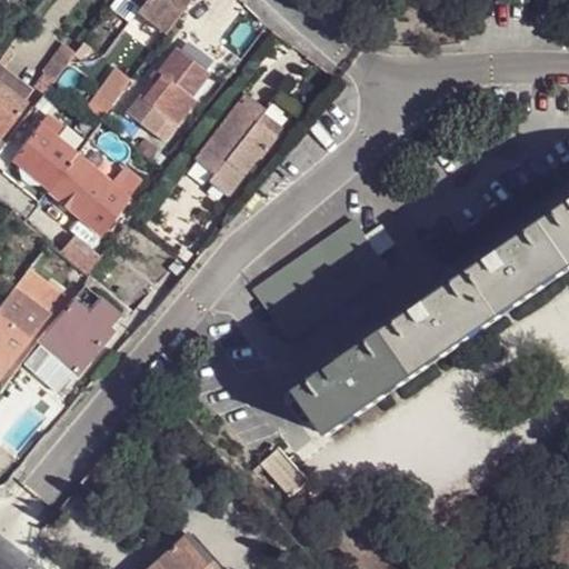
[(140,9),(129,0),(115,0),(110,7),(129,22),(138,12),(140,9)]
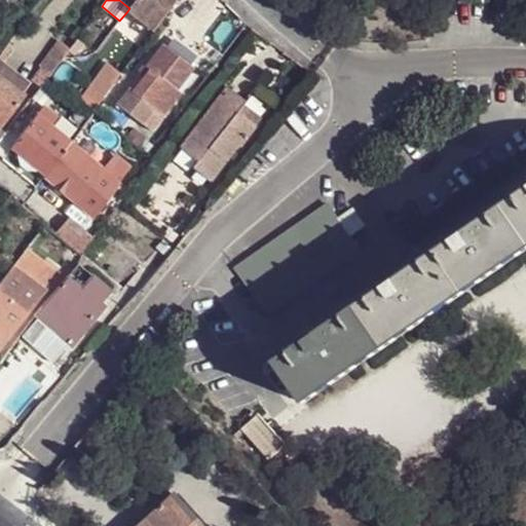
[(119,0),(129,8),(127,11),(153,34),(166,16),(178,0),(119,0)]
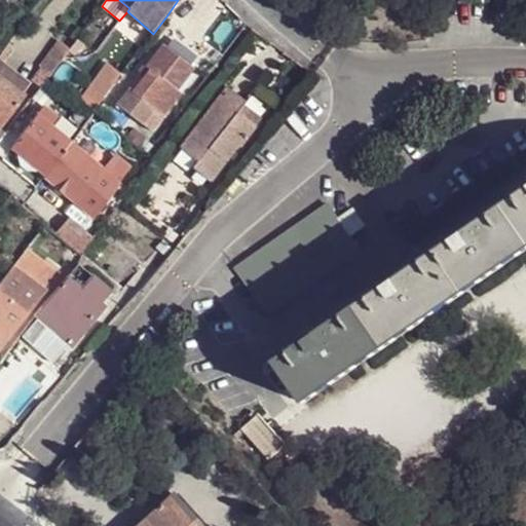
[(70,39),(66,44),(71,47),(74,43),(70,39)]
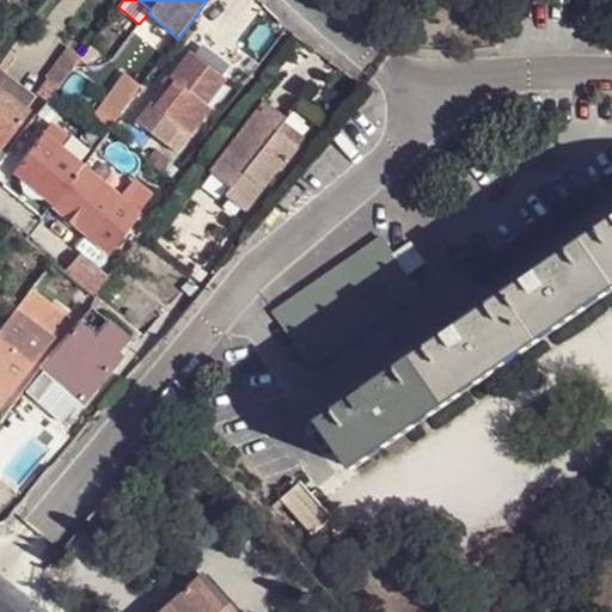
[(77,63),(83,55),(77,51),(74,49),(69,57),(77,63)]
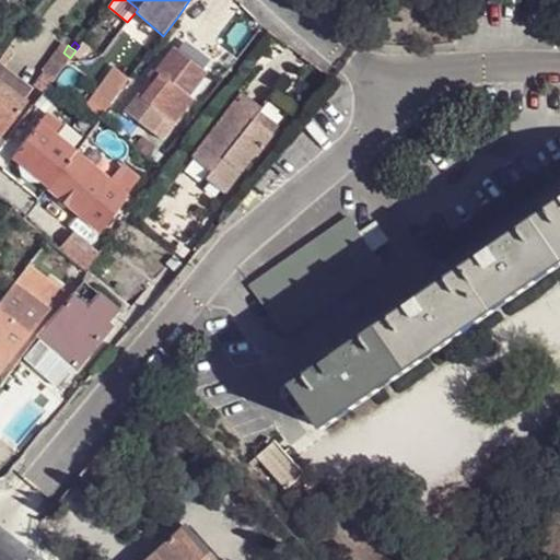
[(167,119),(174,125),(193,101),(188,97),(206,73),(173,49),(155,72),(159,76),(141,100),(128,116),(156,137),(167,119)]
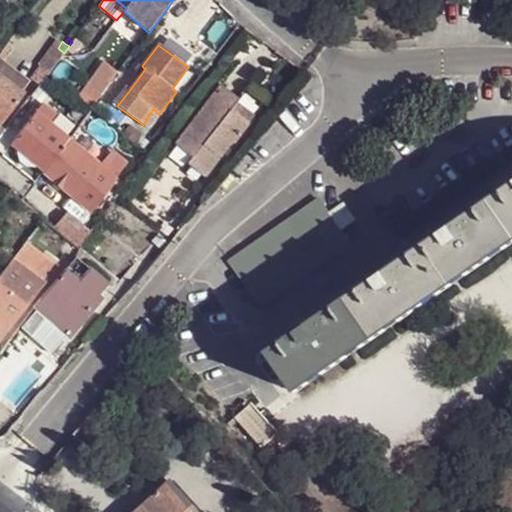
[(52,56),(58,61),(64,53),(58,48),(52,56)]
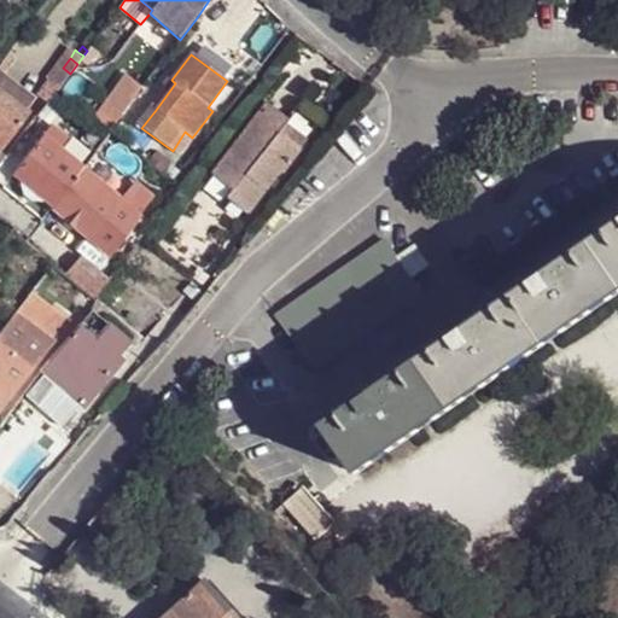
[(52,79),(60,85),(69,75),(70,74),(63,68),(59,66),(52,79)]
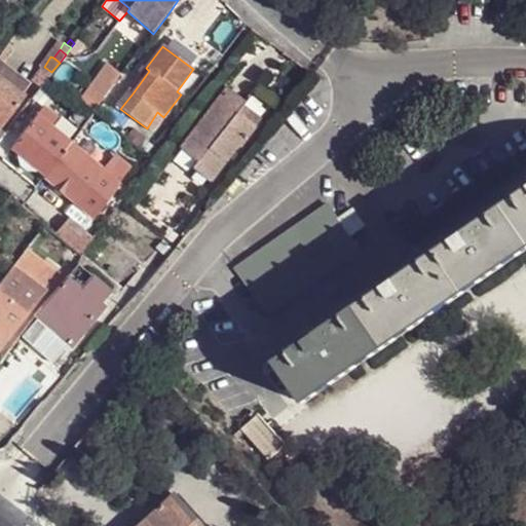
[(0,63),(0,78),(20,94),(28,83),(0,63)]
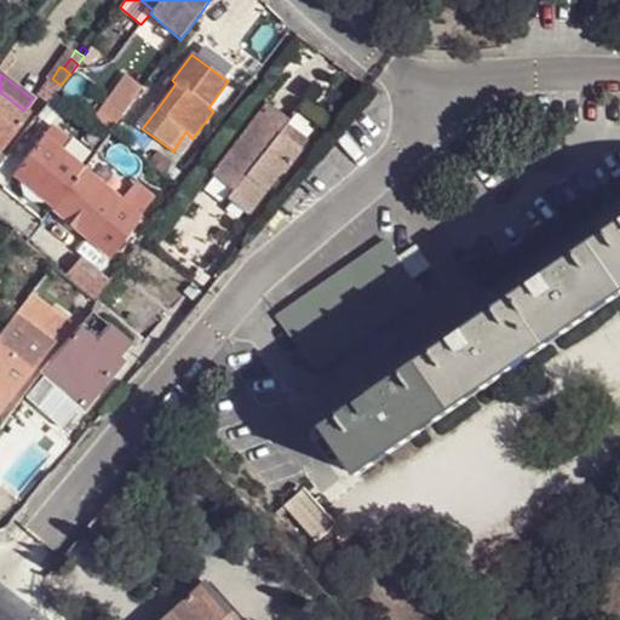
[(126,74),(91,120),(109,135),(122,116),(133,101),(144,87),(126,74)]
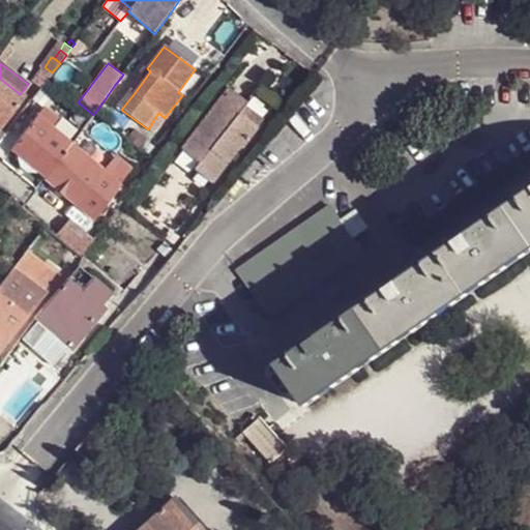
[(52,72),(45,67),(32,82),(40,88),(52,72)]
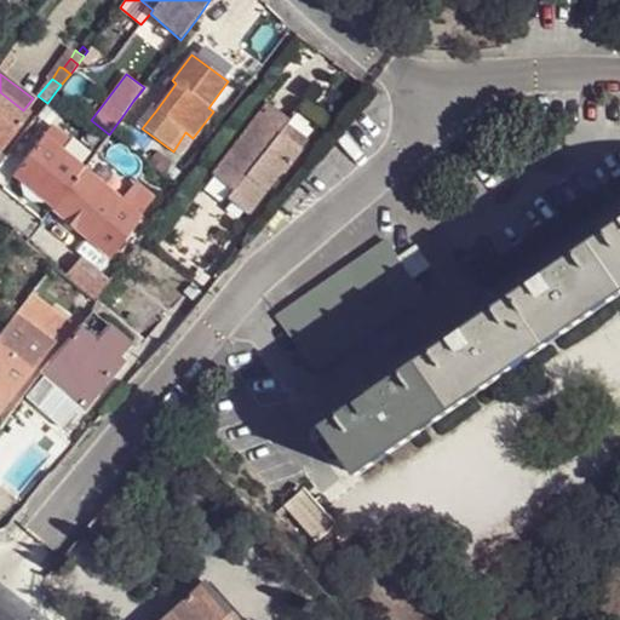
[(0,92),(0,153),(28,114),(23,110),(0,92)]
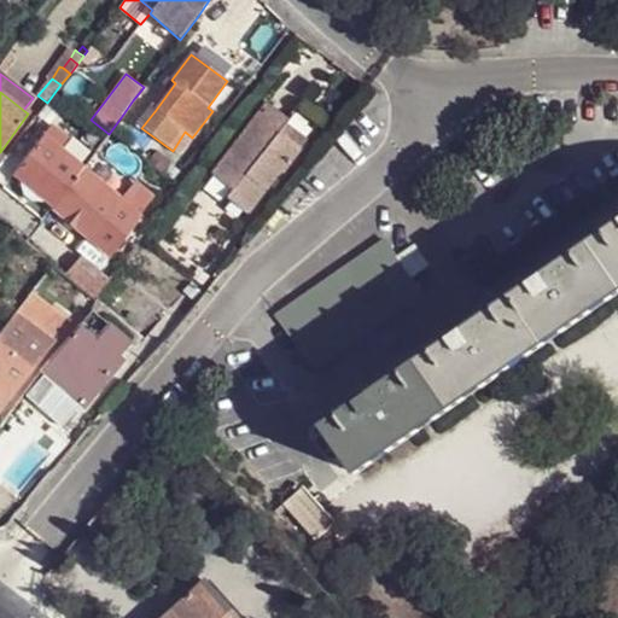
[(213,174),(234,190),(279,133),(290,120),(267,103),(213,174)]
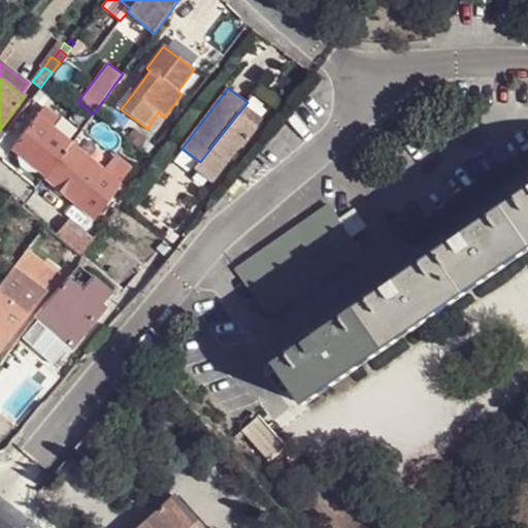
[(32,99),(22,112),(28,117),(38,104),(32,99)]
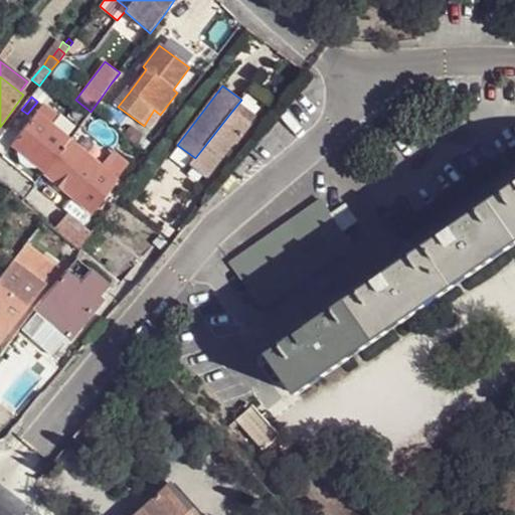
[(261,116),(241,100),(232,111),(252,126),(261,116)]
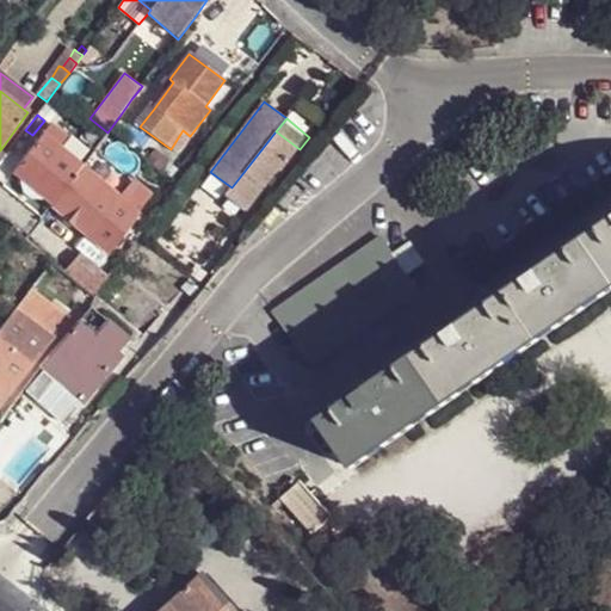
[(42,135),(80,167),(88,156),(50,125),(42,135)]
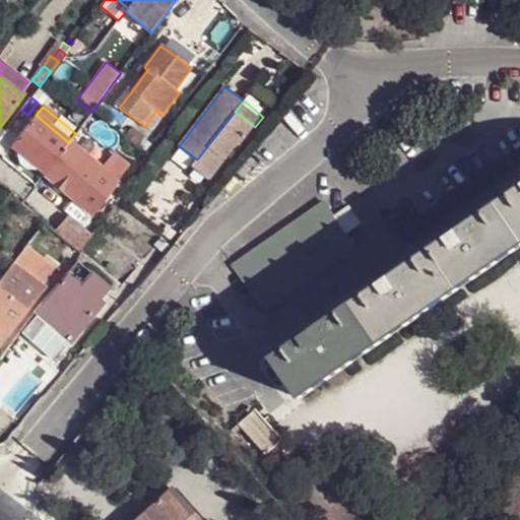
[(192,166),(210,181),(238,145),(240,147),(255,127),(235,112),(197,159),(192,166)]
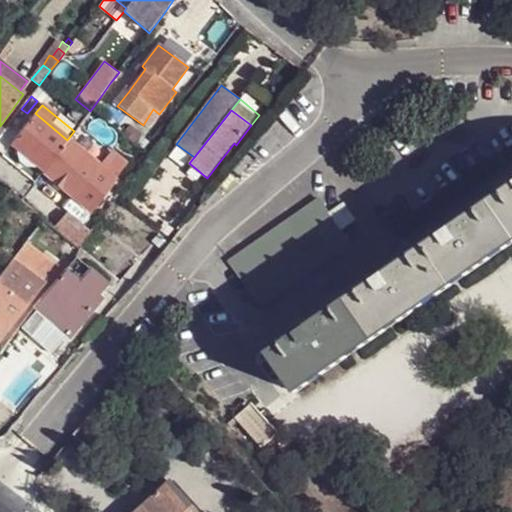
[(11,144),(43,172),(67,140),(35,113),(11,144)]
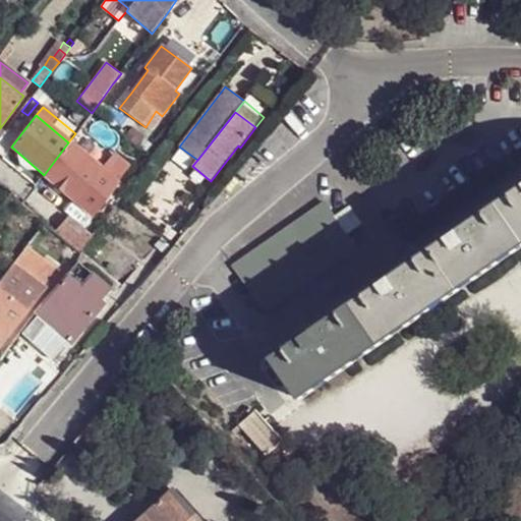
[(102,170),(111,157),(79,129),(75,133),(68,142),(102,170)]
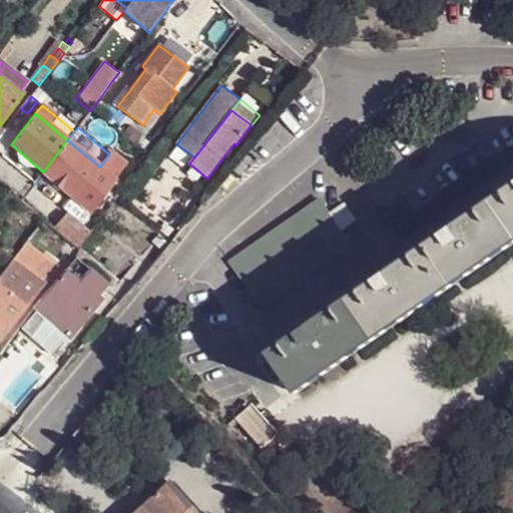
[(43,172),(75,198),(100,167),(67,140),(43,172)]
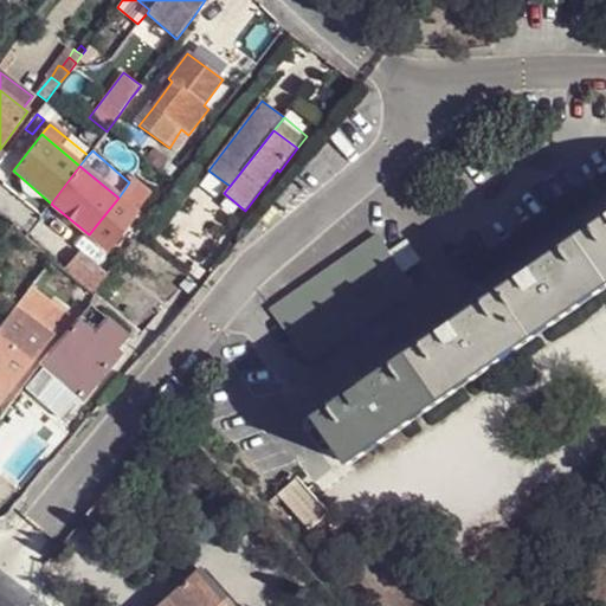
[(146,195),(129,182),(118,198),(135,211),(137,207),(146,195)]
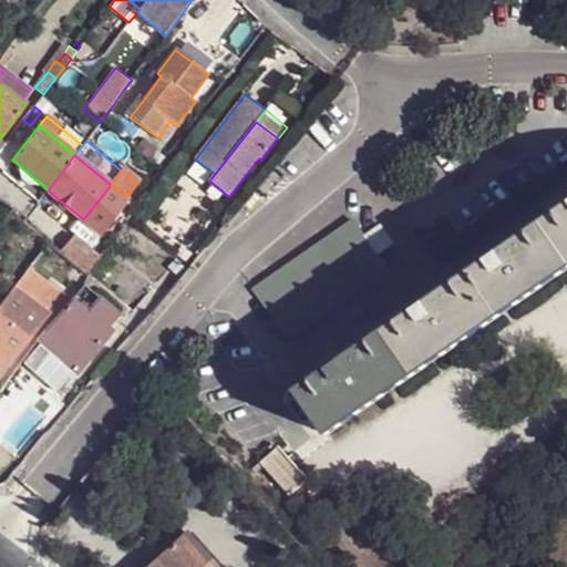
[(83,219),(99,233),(115,212),(126,197),(111,185),(83,219)]
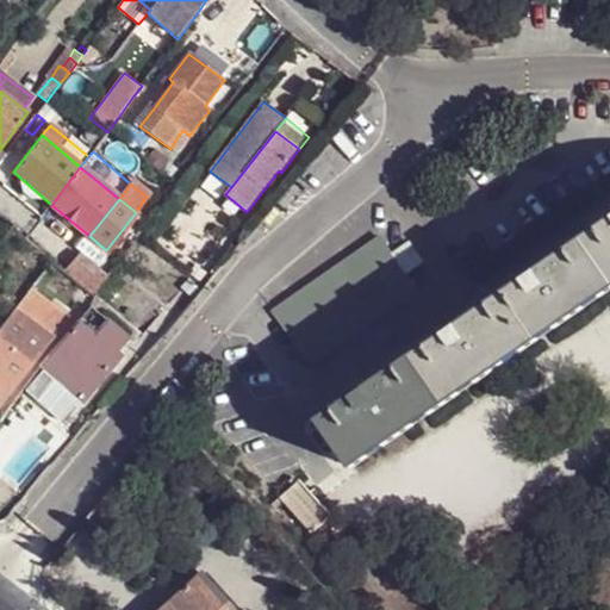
[(153,221),(157,215),(149,210),(145,215),(153,221)]
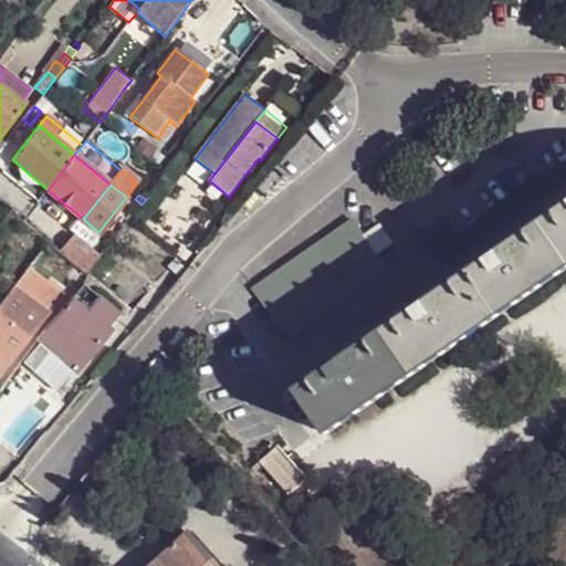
[(565,206),(554,215),(565,233),(565,206)]
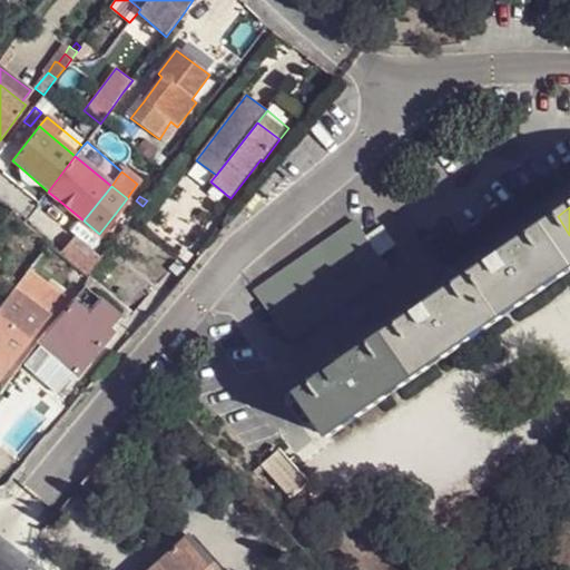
[(569,235),(558,216),(546,224),(569,261),(569,235)]
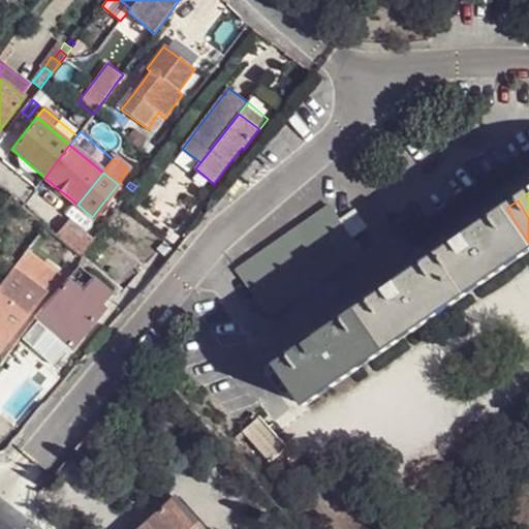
[(342,220),(332,206),(239,271),(272,317),(365,252),(353,236),(342,220)]
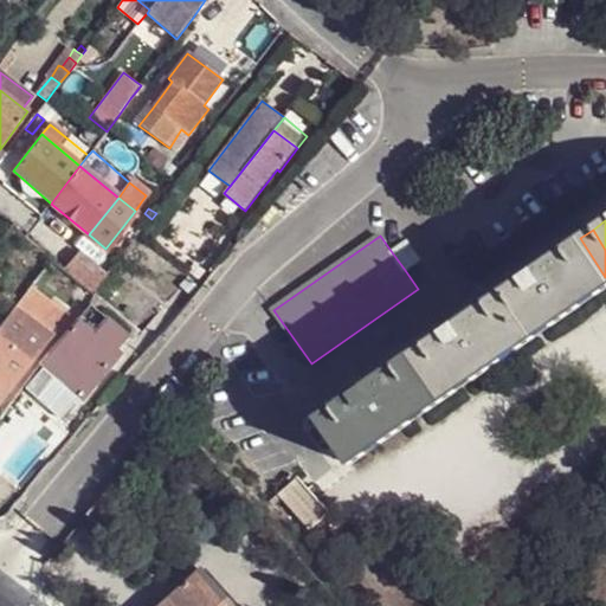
[(605,277),(580,238),(507,290),(537,336),(605,288),(605,277)]
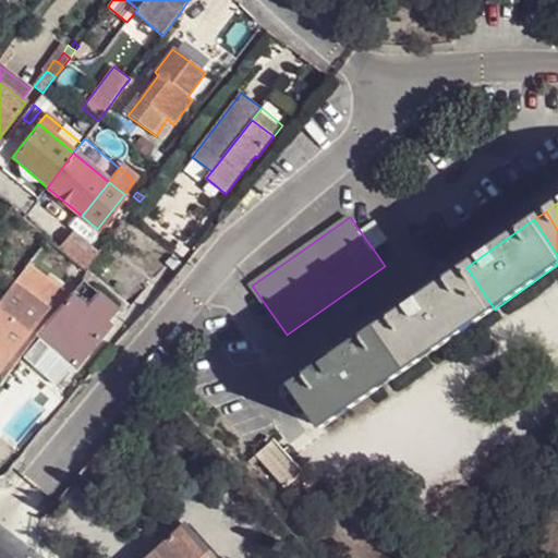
[(376,222),(361,232),(373,249),(388,239),(376,222)]
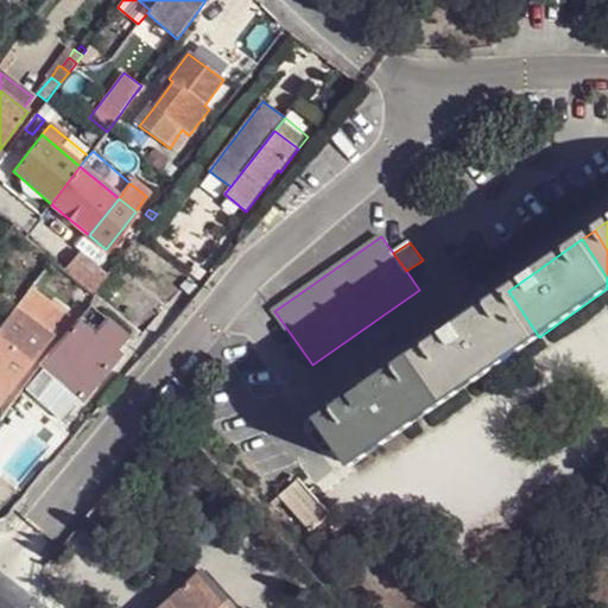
[(95,295),(111,274),(84,249),(67,270),(95,295)]
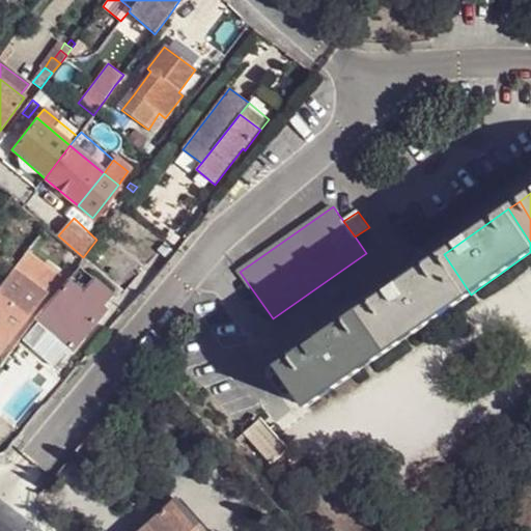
[(19,262),(25,255),(7,241),(1,248),(19,262)]
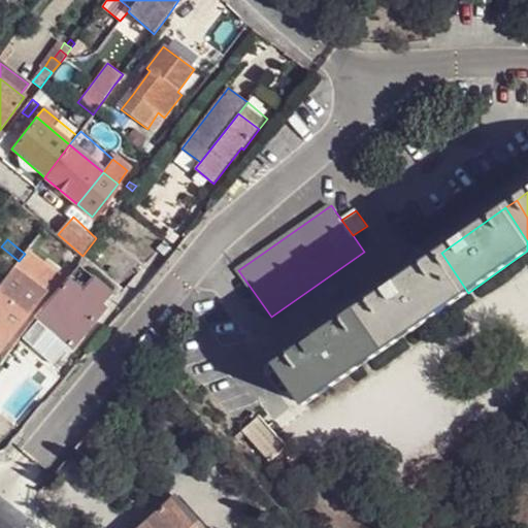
[(441,253),(360,308),(388,349),(468,293),(441,253)]
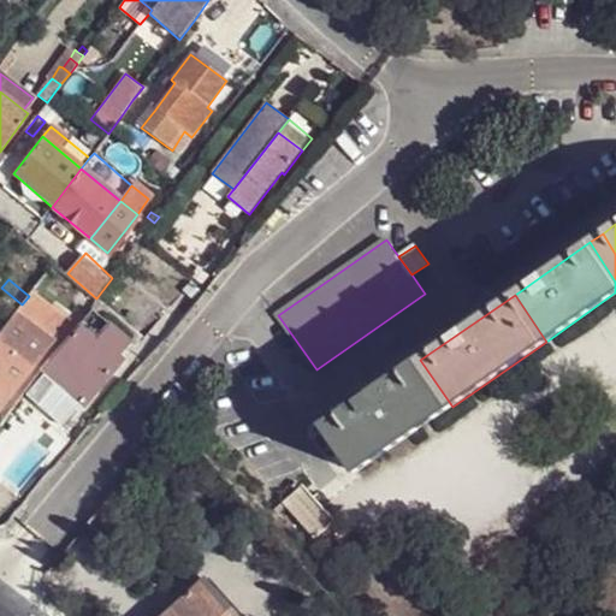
[(92,311),(81,325),(117,356),(128,342),(92,311)]
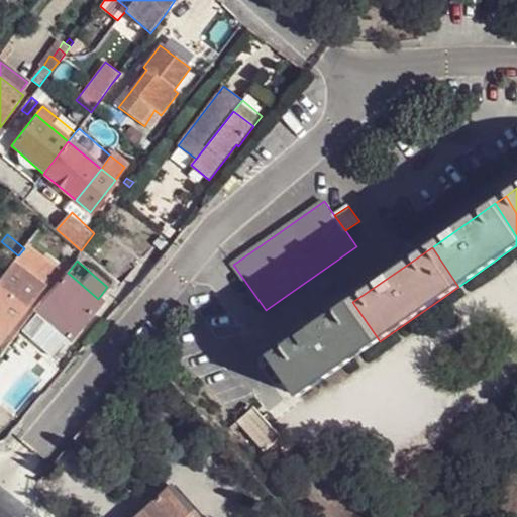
[(44,287),(13,263),(0,280),(0,322),(10,330),(44,287)]
